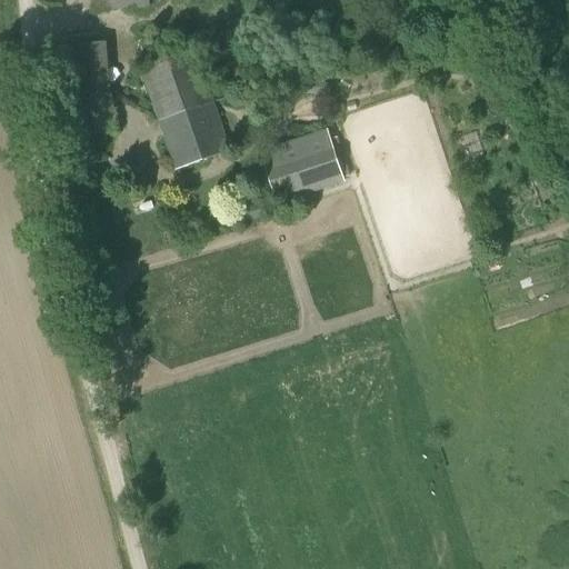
[(92,0),(95,13),(238,0),(92,0)]
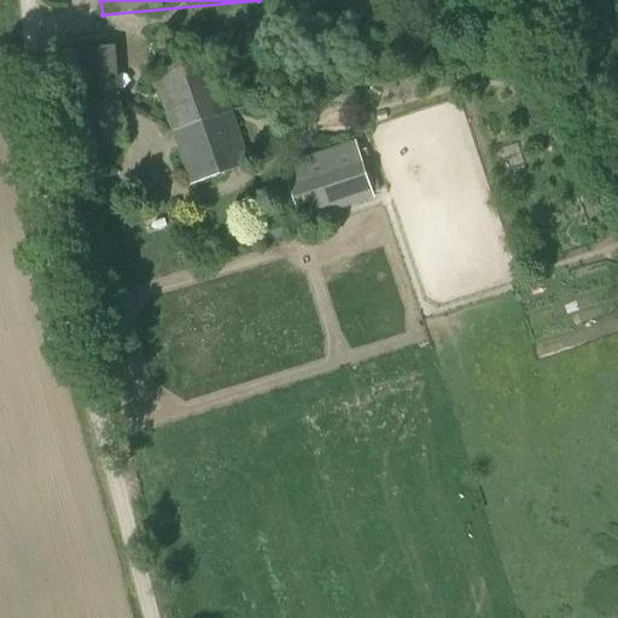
[(73,150),(126,146),(117,47),(64,51),(73,150)]
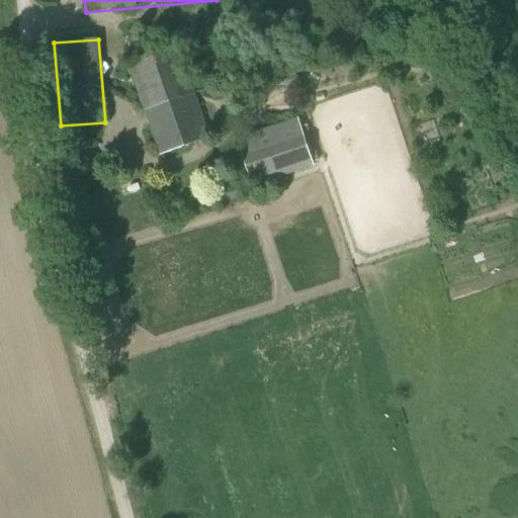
[(147,112),(195,94),(179,50),(131,67),(147,112)]
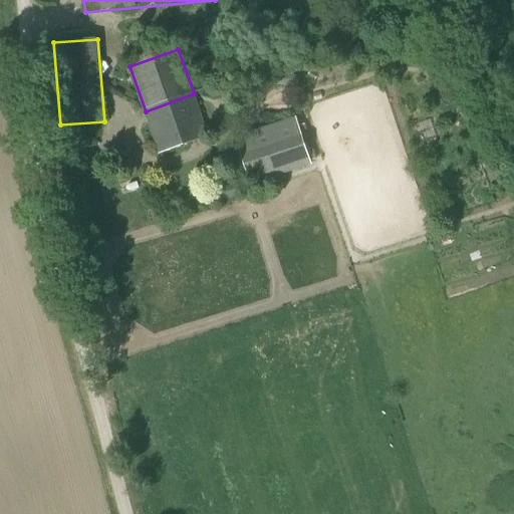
[(146,111),(161,155),(209,138),(194,93),(146,111)]
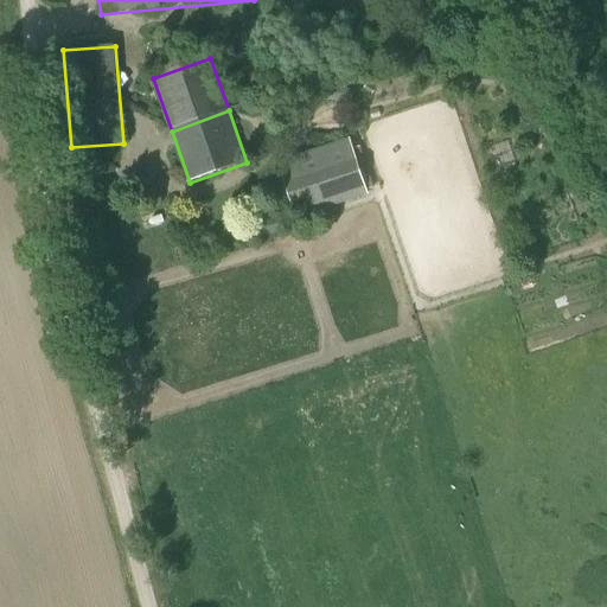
[(353,149),(352,147),(326,157),(323,147),(276,164),(295,218),(368,192),(359,170),(365,167),(358,147),(353,149)]
